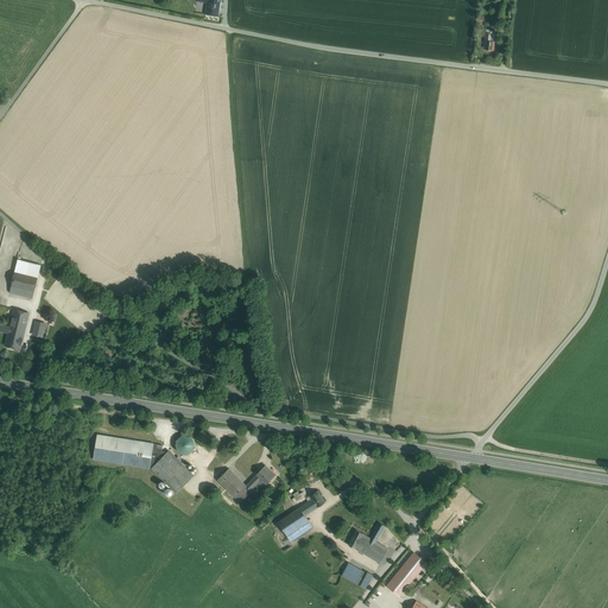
[(207,2),(207,10),(206,14),(219,17),(221,5),(208,2),(207,2)]
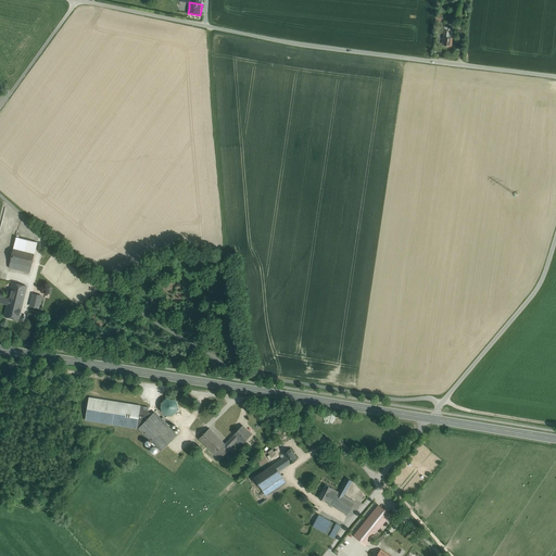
[(451,47),(453,32),(445,30),(444,30),(442,46),(451,47)]
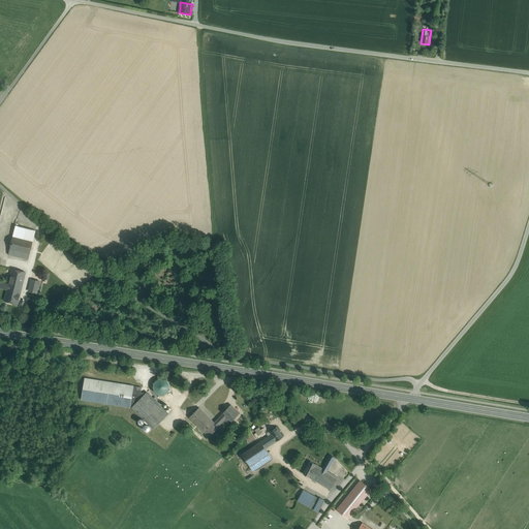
[(36,230),(16,225),(12,237),(33,242),(36,230)]
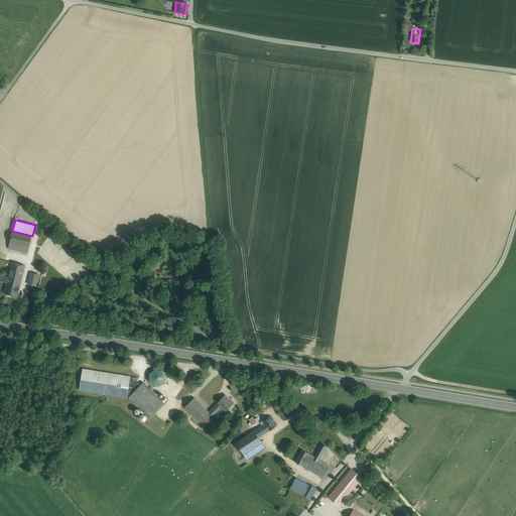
[(32,236),(12,231),(8,248),(28,253),(32,236)]
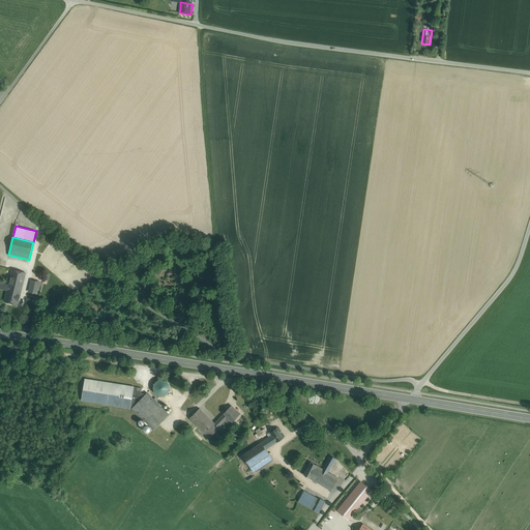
[(26,273),(12,270),(8,285),(7,291),(4,301),(12,303),(12,304),(13,305),(16,305),(17,305),(17,304),(18,304),(26,273)]
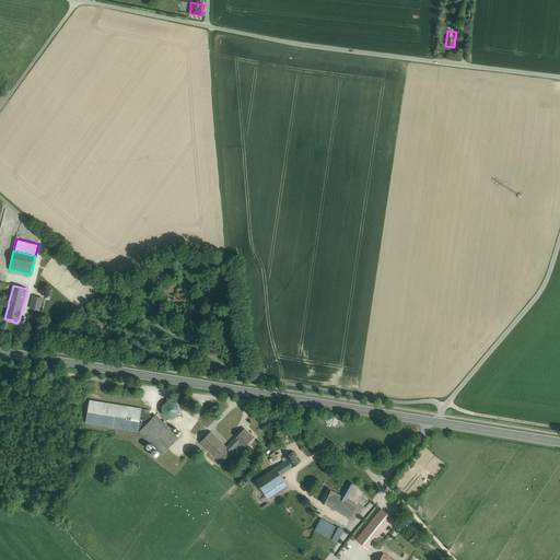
[(3,298),(0,296),(0,304),(8,307),(9,301),(2,300),(3,298)]
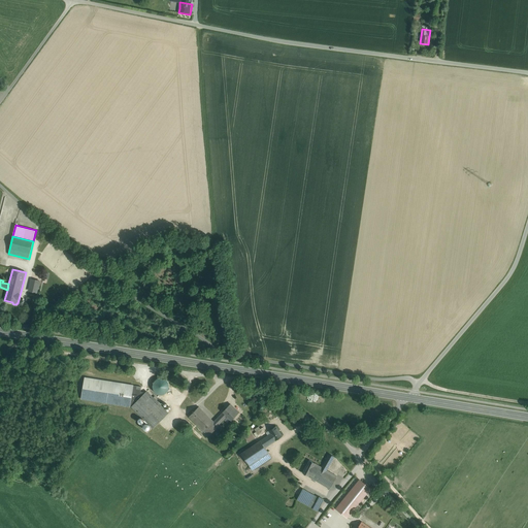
[(39,282),(32,279),(29,288),(37,290),(39,282)]
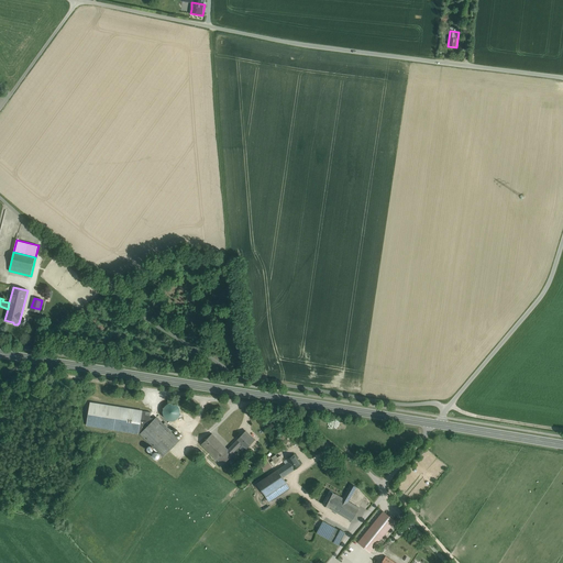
[(151,412),(91,403),(88,426),(139,433),(139,432),(142,432),(155,419),(150,418),(151,412)]
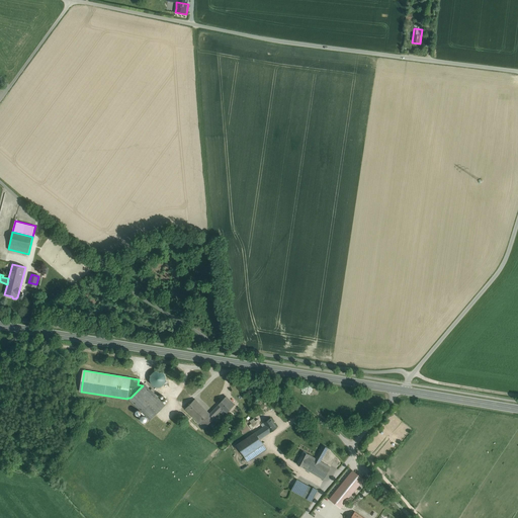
[(165,381),(166,378),(165,375),(164,373),(161,371),(158,370),(155,371),(152,373),(150,375),(150,378),(151,382),(152,384),(155,386),(158,386),(161,386),(164,384),(165,381)]
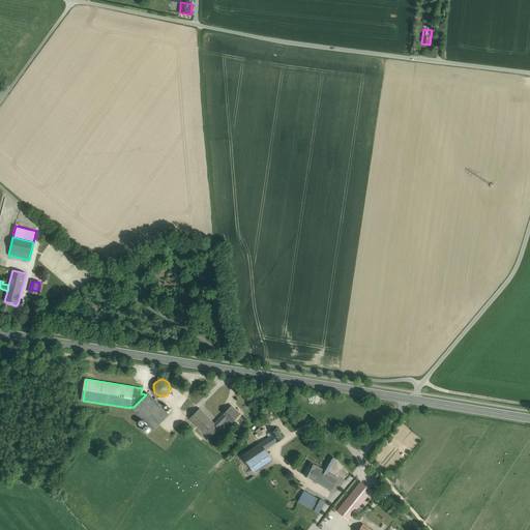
[(169,414),(147,393),(134,407),(133,408),(153,430),(169,414)]
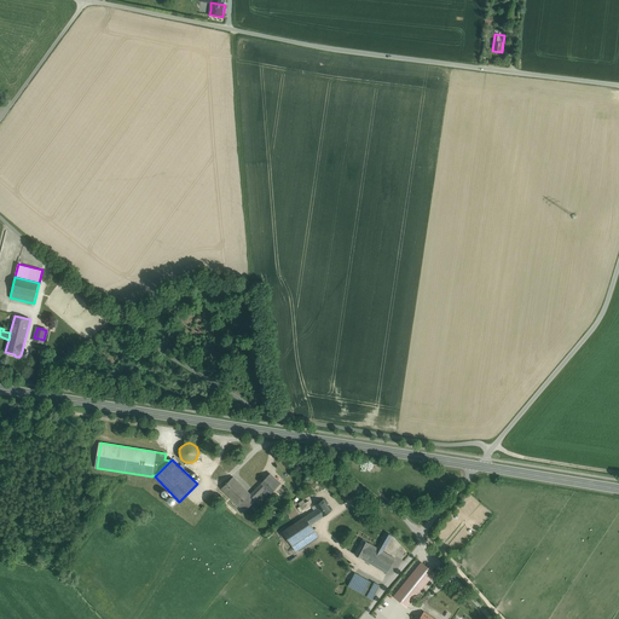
[(281,484),(270,474),(261,482),(262,482),(266,487),(272,492),(281,484)]
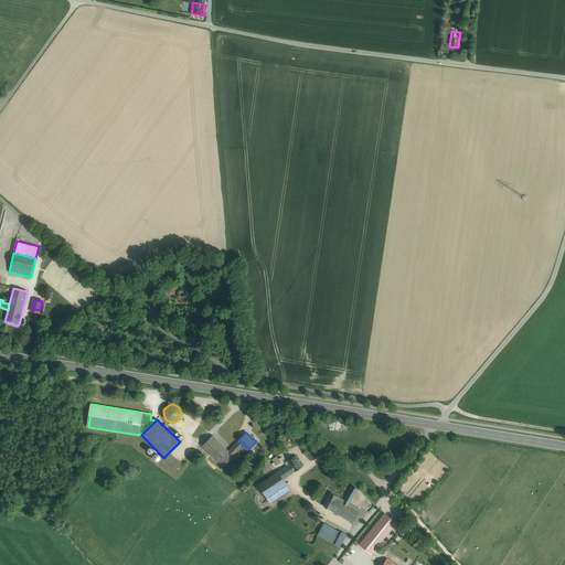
[(230,452),(213,435),(202,446),(223,467),(234,456),(233,455),(230,452)]
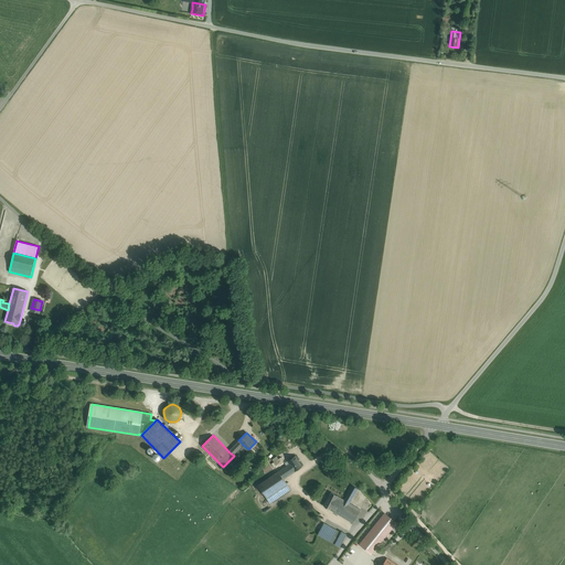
[(240,440),(233,447),(234,448),(230,452),(233,455),(243,445),(240,440)]
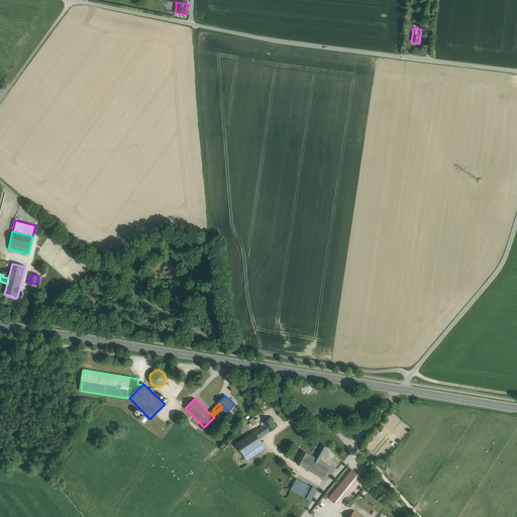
[(257,418),(254,420),(253,417),(249,420),(250,423),(248,424),(250,427),(260,422),(257,418)]
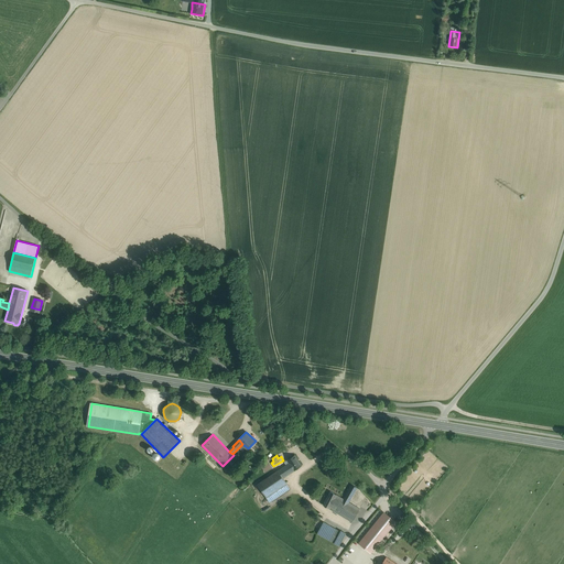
[(302,465),(295,455),(288,461),(289,463),(294,470),(302,465)]
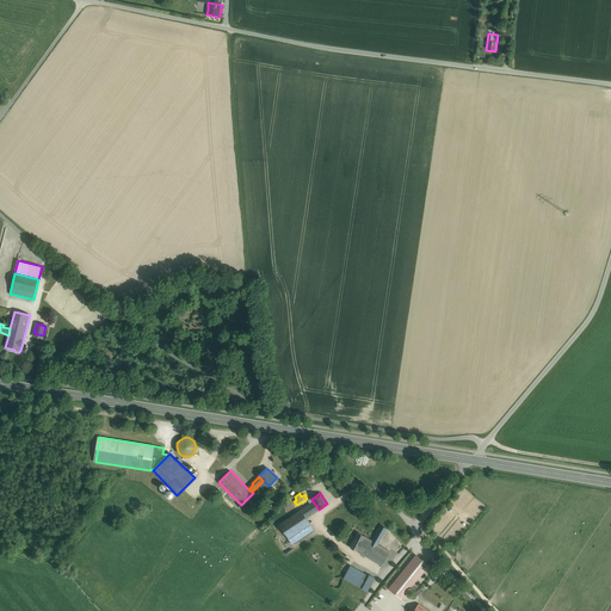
[(290,500),(283,505),(288,512),(295,507),(290,500)]
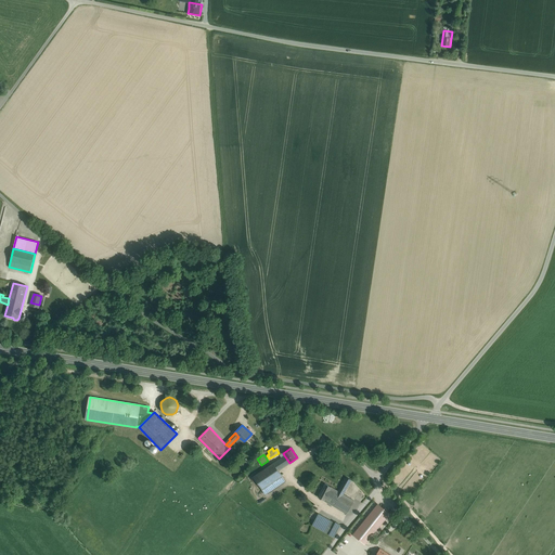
[(282,457),(273,463),(279,470),(289,463),(284,455),(282,457)]
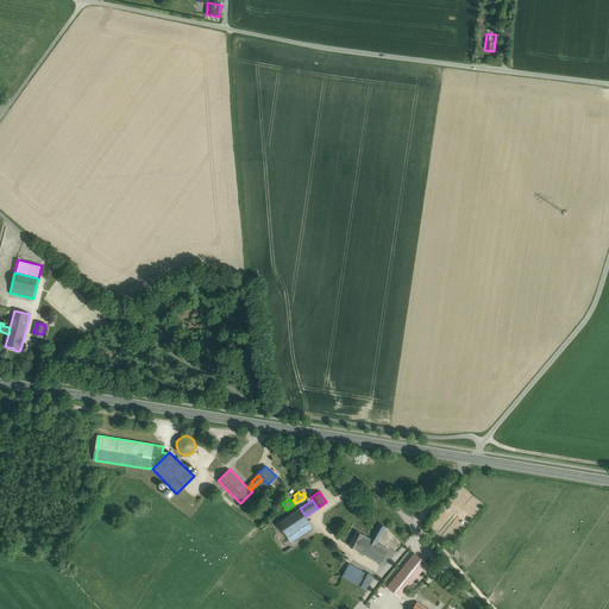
[(300,508),(278,522),(282,528),(287,537),(309,521),(306,516),(300,508)]
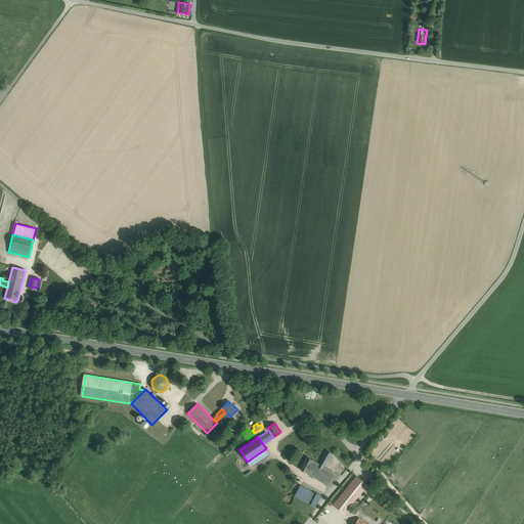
[(266,448),(247,462),(251,467),(270,453),(266,448)]
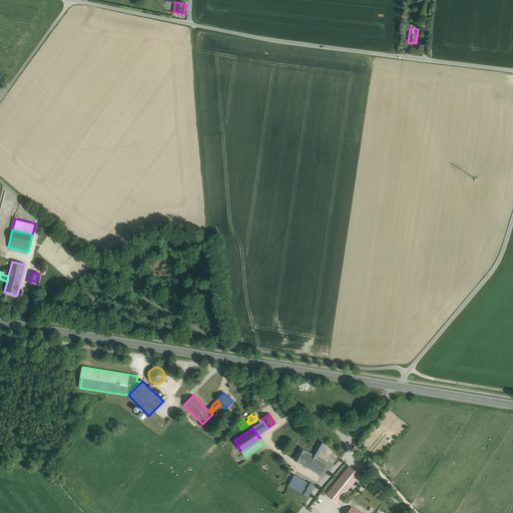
[(325,444),(320,441),(313,454),(311,453),(304,465),(321,475),(327,463),(318,457),(325,444)]
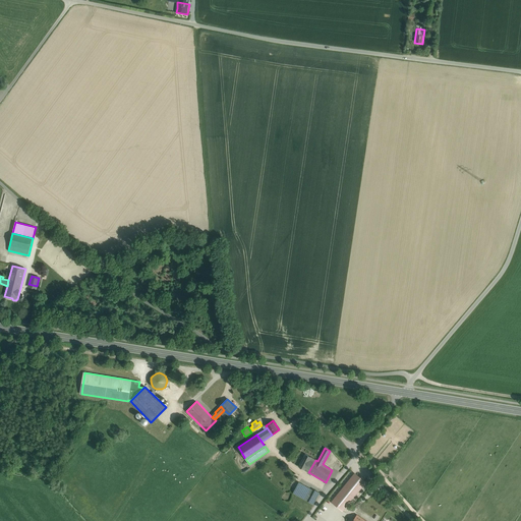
[(311,457),(305,454),(298,466),(304,470),(308,472),(315,460),(311,457)]
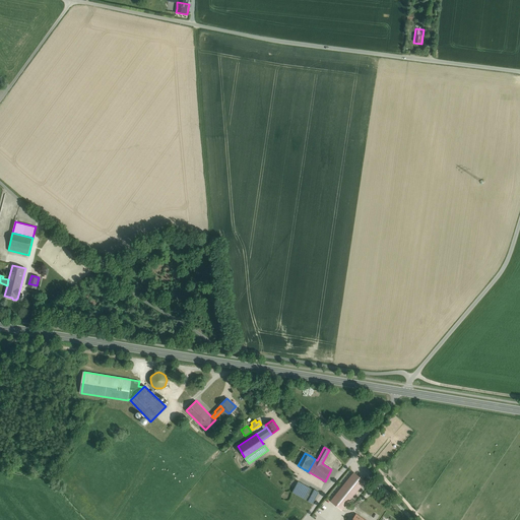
[(341,509),(365,481),(354,473),(332,501),(341,509)]
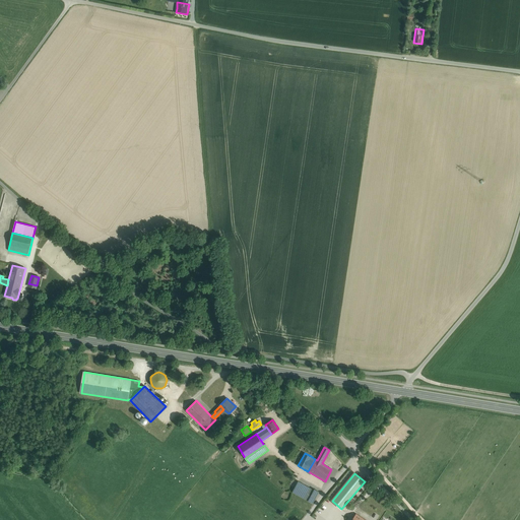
[(304,484),(299,481),(296,486),(301,490),(304,484)]
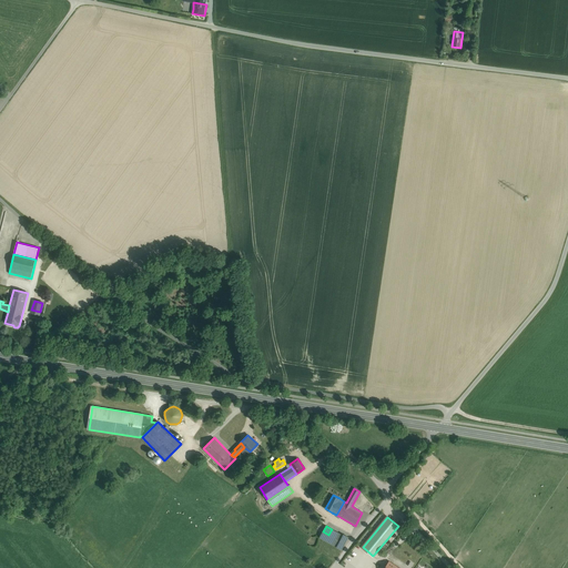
[(343,535),(332,529),(328,535),(326,541),(336,547),(343,535)]
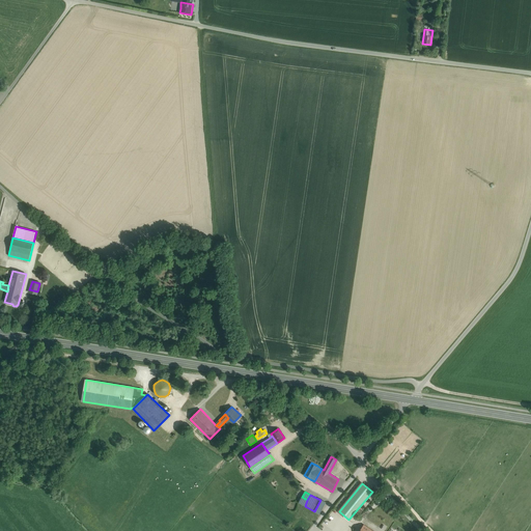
[(307,500),(302,497),(299,502),(305,506),(307,500)]
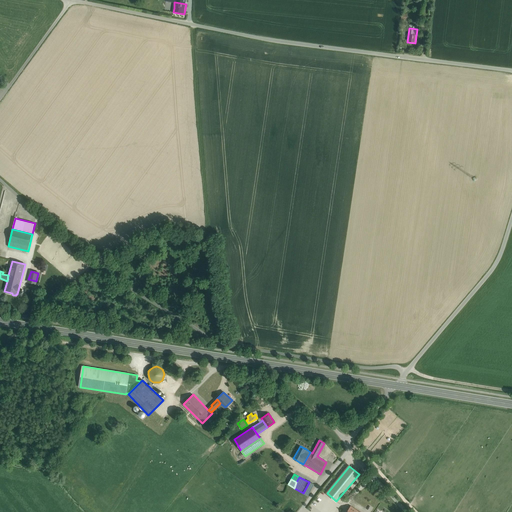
[(309,482),(303,493),(308,495),(314,484),(309,482)]
